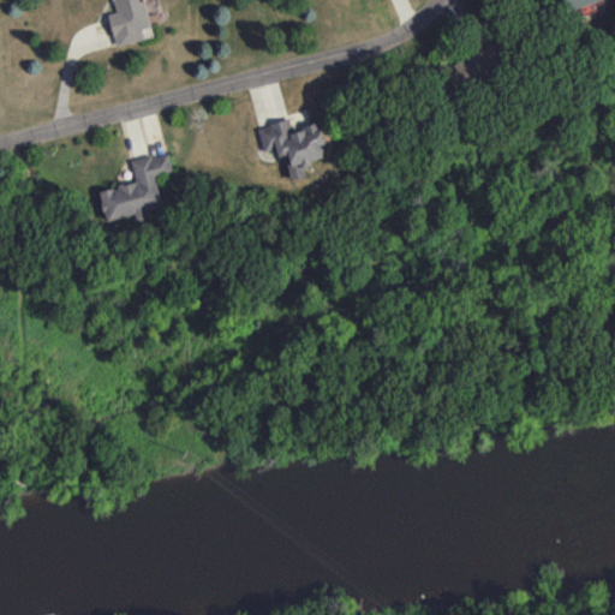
[(108,13),(117,46),(154,36),(144,0),(112,0),(115,12),(108,13)]
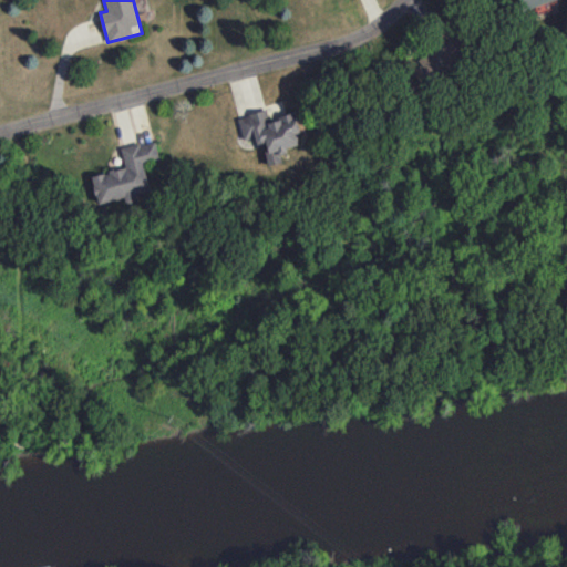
[(518,0),(523,11),(553,0),(518,0)]
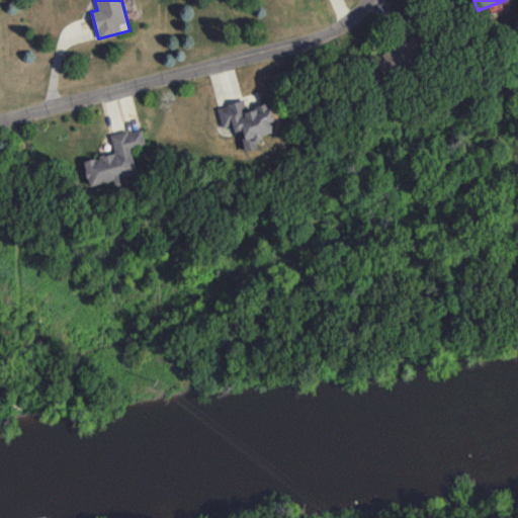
[(392,70),(428,54),(416,27),(389,40),(393,48),(383,52),(392,70)]
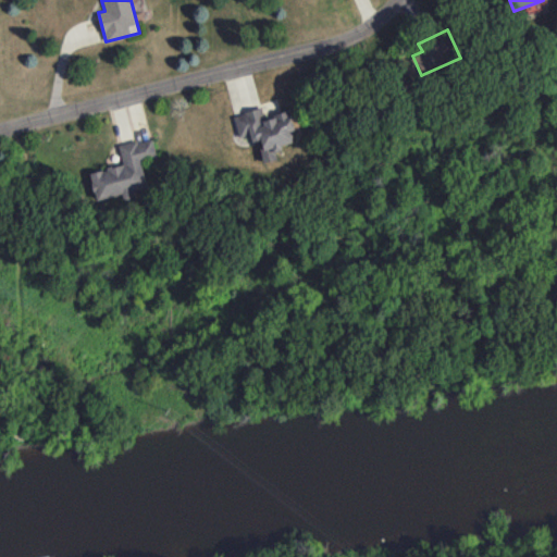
[(234,115),(239,137),(250,134),(252,141),(259,140),(265,162),(277,159),(275,149),(295,144),(292,131),(295,130),(289,111),(264,118),(261,108),(234,115)]
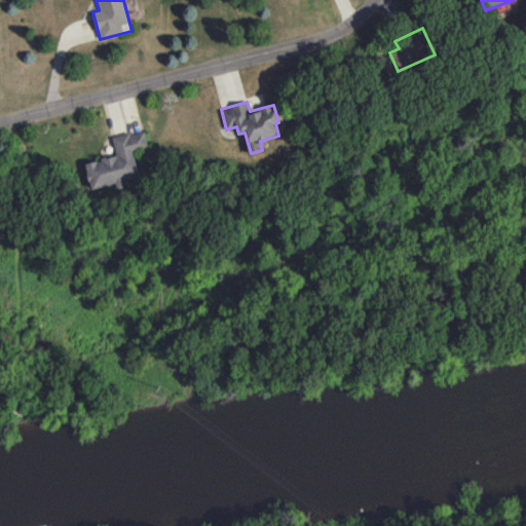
[(90,189),(116,183),(117,189),(126,187),(124,179),(139,176),(134,152),(148,149),(144,129),(112,138),(116,156),(85,163),(90,189)]
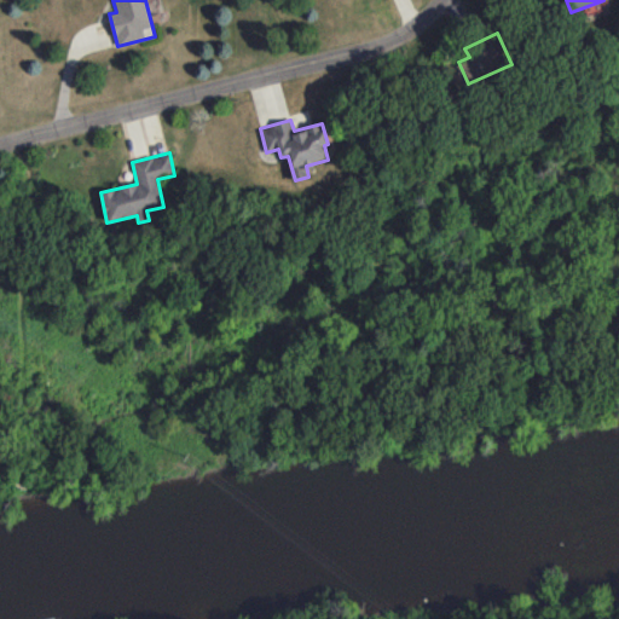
All buildings are outlined.
